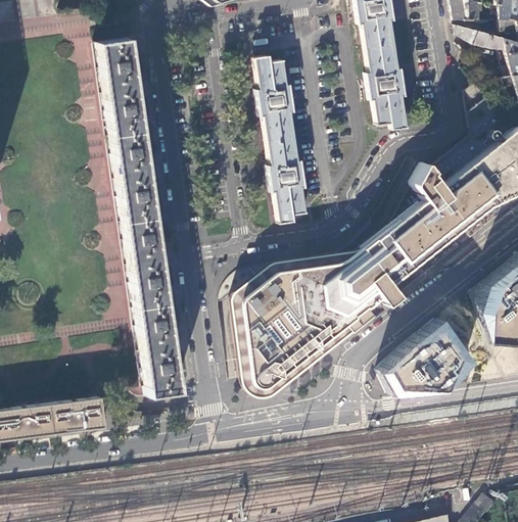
[(375,100),(378,125),(391,123),(392,130),(408,127),(403,95),(406,95),(403,76),(402,68),(398,68),(391,19),(394,19),(391,0),(355,0),(360,25),(364,25),(370,72),(367,73),(371,100),(375,100)]
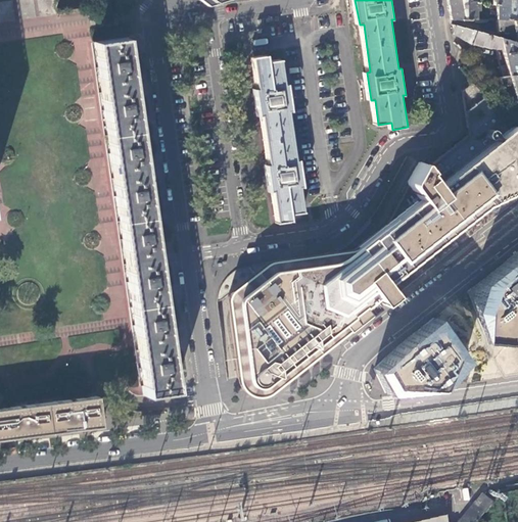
[(480,2),(479,0),(453,0),(454,5),(457,20),(480,20),(480,11),(483,11),(482,2),(480,2)]
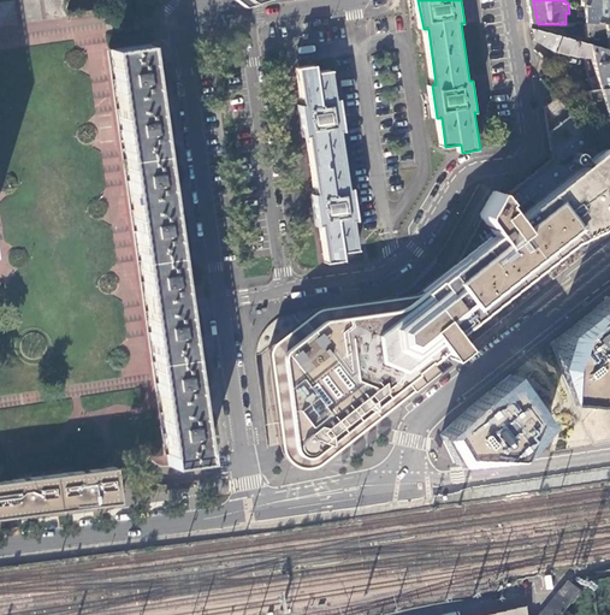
[(609,0),(587,0),(587,7),(591,7),(591,24),(609,23),(609,0)]
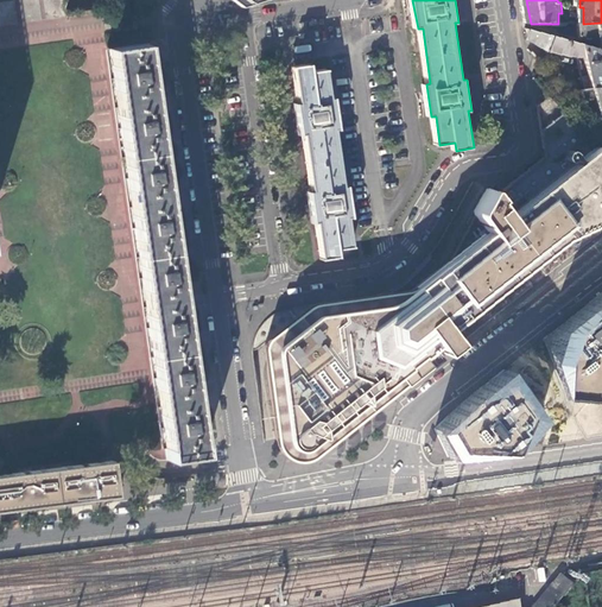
[(601,23),(583,24),(584,39),(593,39),(593,45),(601,48),(601,23)]
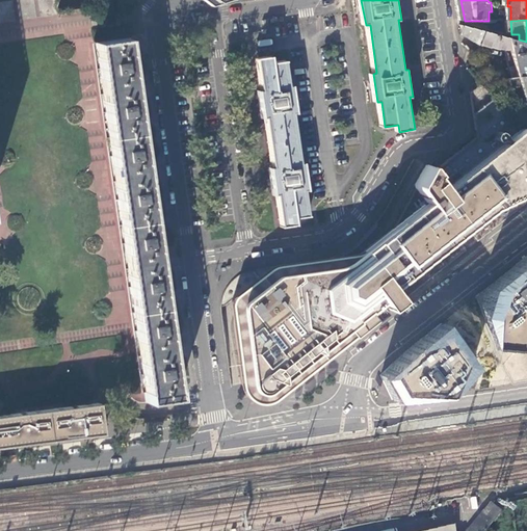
[(512,38),(466,26),(467,36),(485,47),(502,50),(510,51),(516,51),(512,38)]
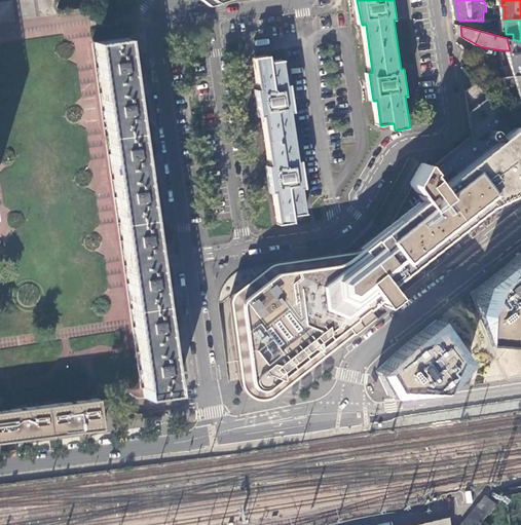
[(148,399),(182,395),(180,380),(177,359),(166,295),(163,270),(151,188),(148,165),(139,101),(135,75),(129,37),(99,42),(148,399)]
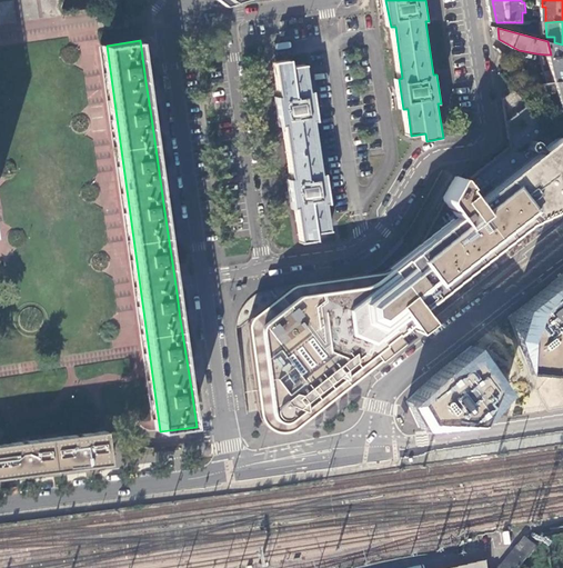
[(562,45),(554,42),(548,41),(551,55),(558,83),(562,82),(562,45)]
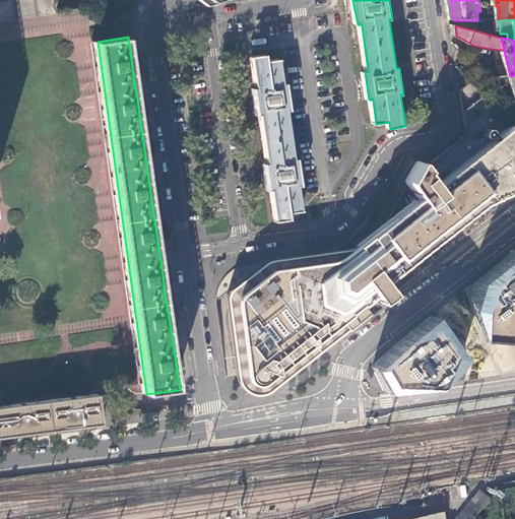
[(499,52),(505,76),(510,76),(504,50),(499,50),(499,52)]
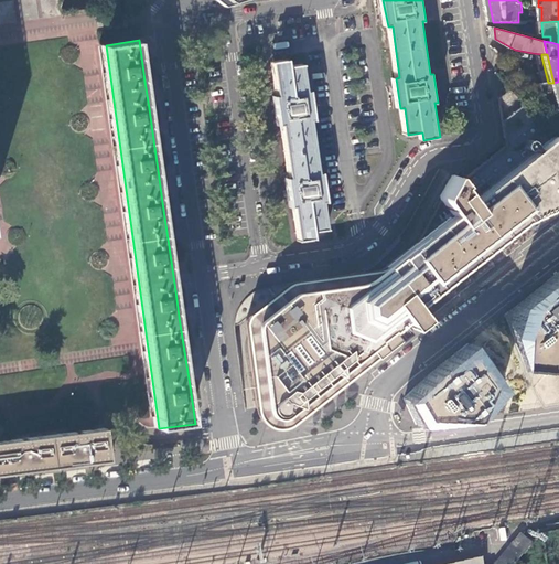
[(298,208),(302,241),(318,238),(318,232),(332,230),(328,203),(331,203),(326,173),(323,173),(315,121),(319,120),(314,91),(310,92),(307,64),(292,66),(291,60),(275,62),(280,96),(277,96),(278,104),(282,127),(286,127),(293,178),(290,178),(291,191),(294,208),(298,208)]
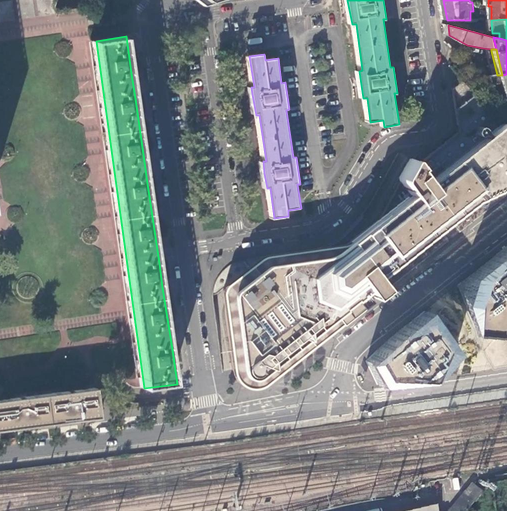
[(470,56),(466,59),(471,65),(476,61),(470,56)]
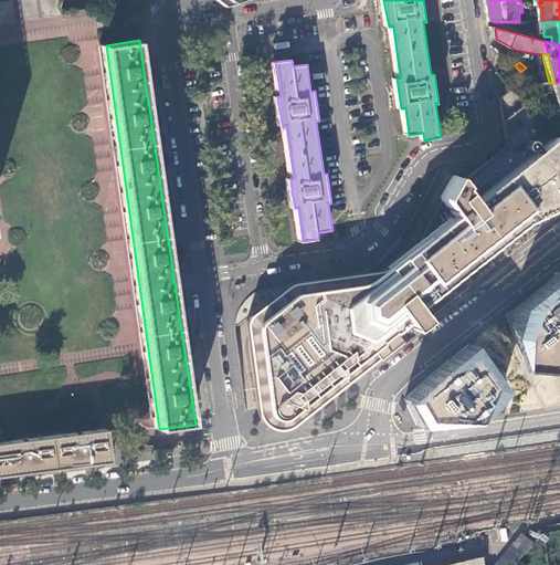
[(536,86),(542,85),(530,72),(528,73),(526,71),(522,74),(535,86),(536,86)]
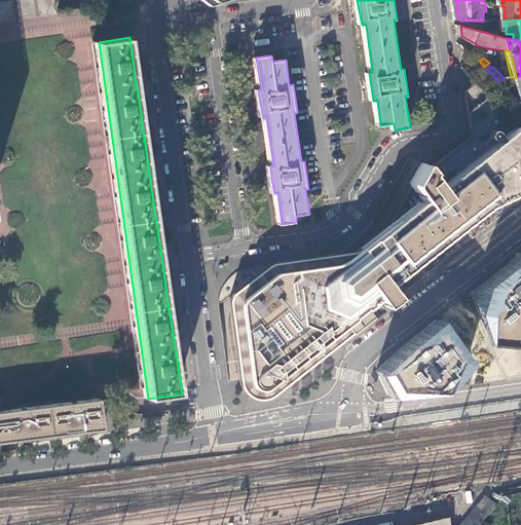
[(520,76),(516,77),(511,77),(505,79),(498,80),(509,91),(519,89),(520,94),(512,95),(518,102),(520,102),(520,76)]
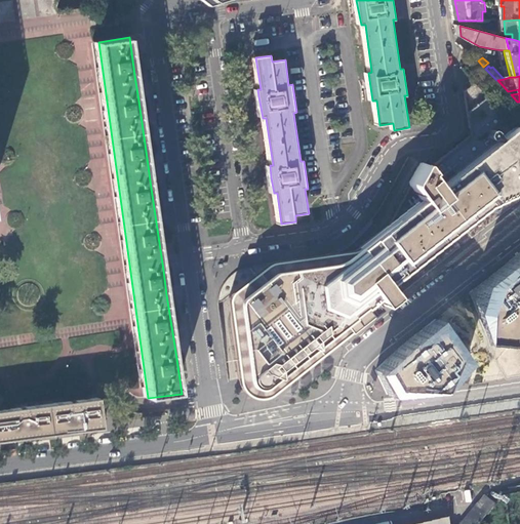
[(275,398),(278,398),(360,333),(474,244),(519,207),(519,127),(504,109),(480,83),(470,91),(477,136),(437,164),(431,160),(428,163),(430,165),(429,166),(427,164),(426,163),(424,165),(414,185),(416,187),(397,222),(358,251),(353,252),(326,256),(276,264),(237,293),(235,296),(234,298),(233,300),(233,304),(244,380),(244,384),(246,388),(247,390),(249,391),(250,393),(251,394),(254,396),(256,398),(258,399),(261,399),(267,400),(269,400),(272,399),(273,399),(275,398)]
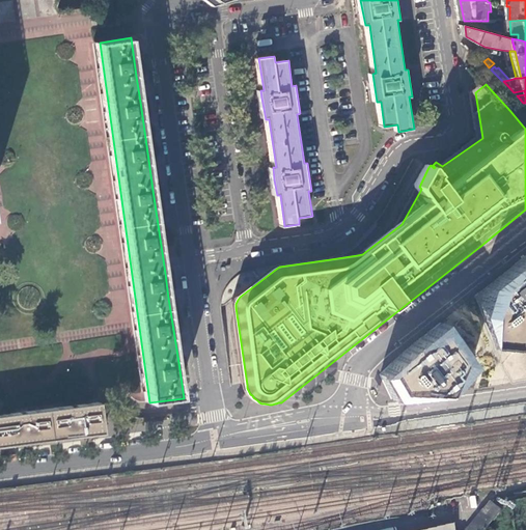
[(506,368),(515,384),(525,382),(525,260),(477,298),(491,345),(506,368)]
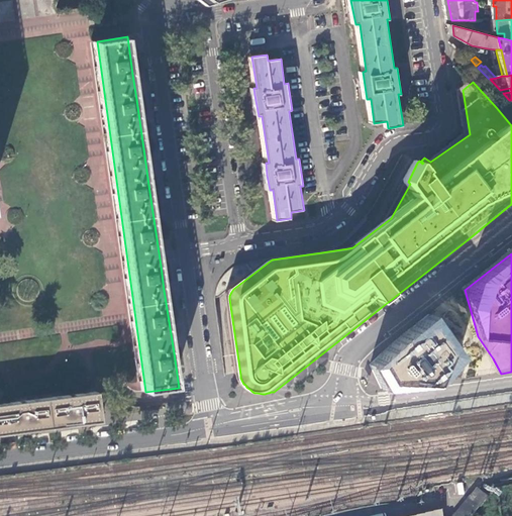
[(463,372),(455,317),(441,310),(374,363),(386,390),(442,385),(463,372)]
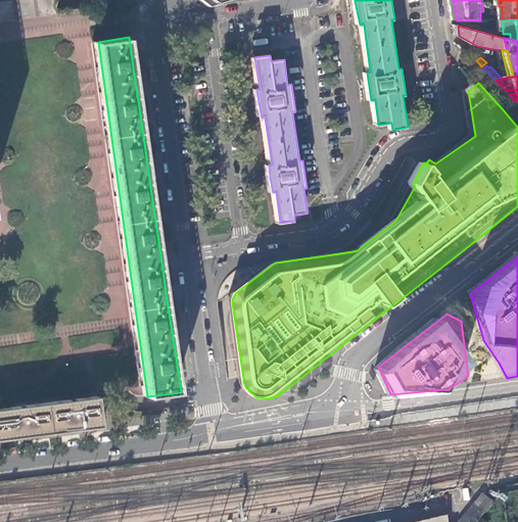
[(0,442),(106,429),(103,398),(95,399),(29,408),(22,409),(0,411),(0,442)]
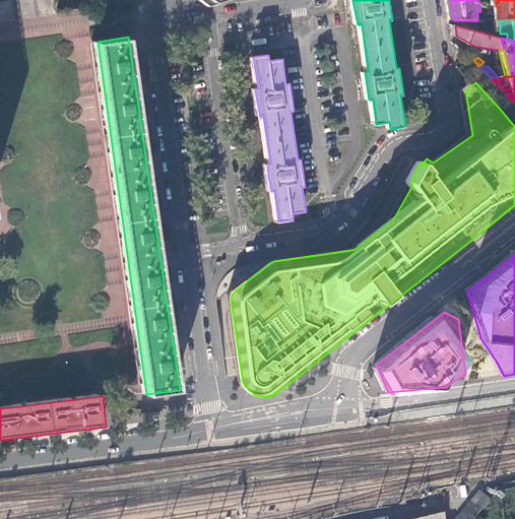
[(431,491),(433,503),(469,497),(467,484),(431,491)]
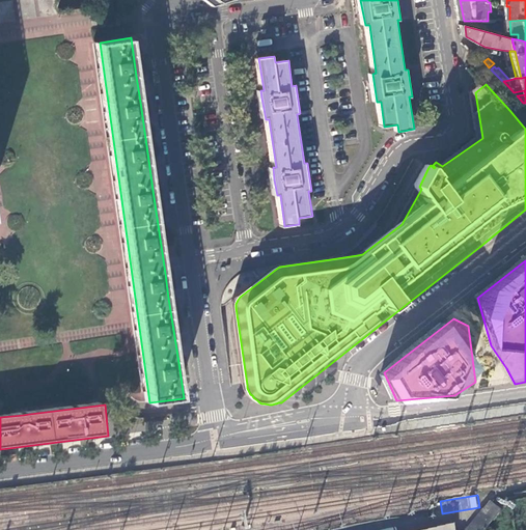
[(488,529),(505,510),(495,501),(470,529),(488,529)]
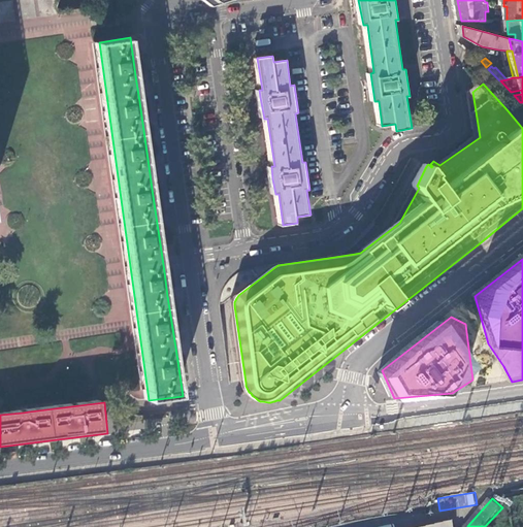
[(460,526),(459,517),(415,526),(460,526)]
